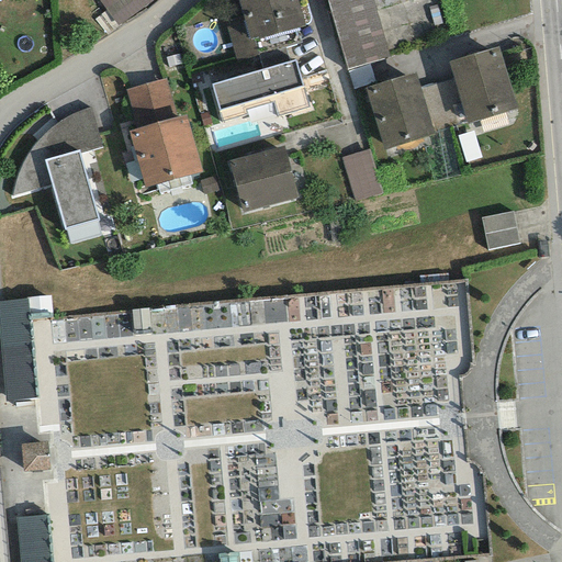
[(98,0),(117,27),(155,0),(98,0)]
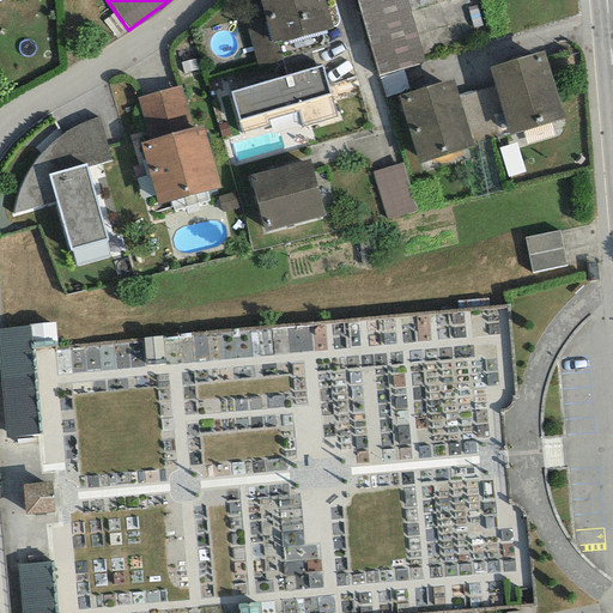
[(259,0),(266,24),(246,30),(256,65),(281,58),(277,43),(332,28),(323,0),(259,0)]
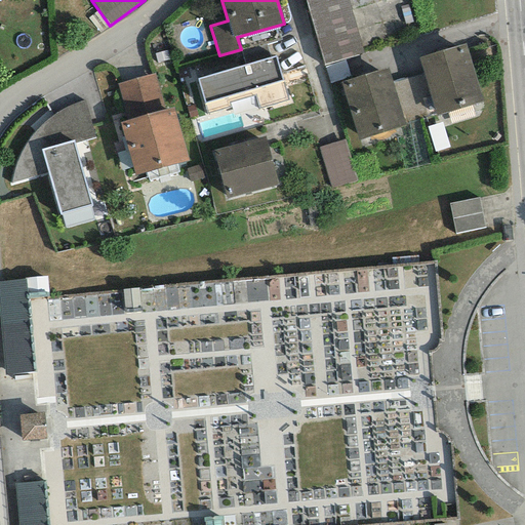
[(347,0),(305,0),(324,65),(362,53),(347,0)]
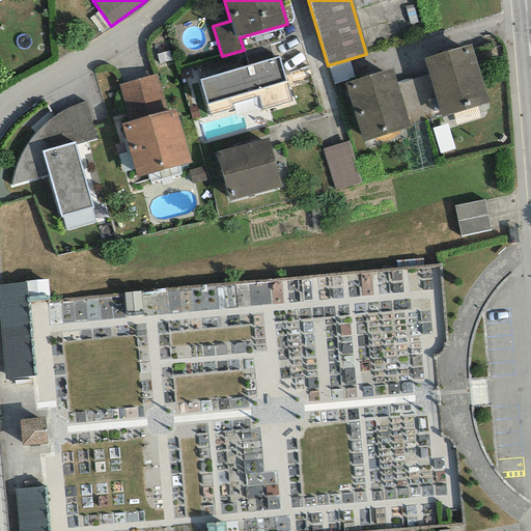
[(471,45),(423,59),(427,76),(441,117),(488,103),(471,45)]
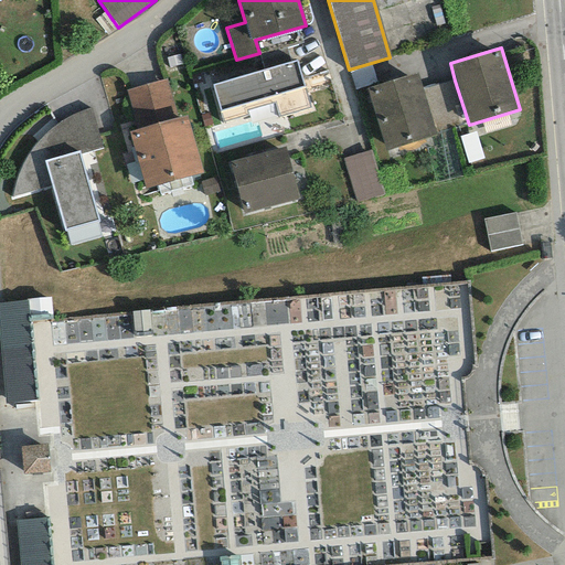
[(297,61),(212,85),(223,123),(247,116),(246,110),(275,103),(278,117),(310,108),(297,61)]
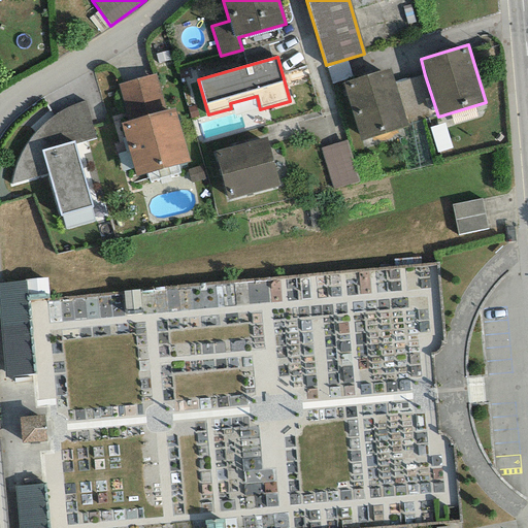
[(390,69),(341,84),(360,141),(407,126),(394,85),(390,69)]
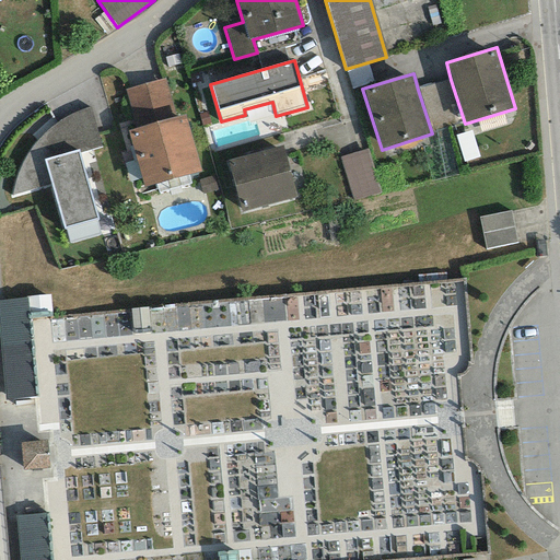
[(135,128),(127,130),(143,188),(201,172),(185,115),(175,117),(165,79),(125,91),(135,128)]
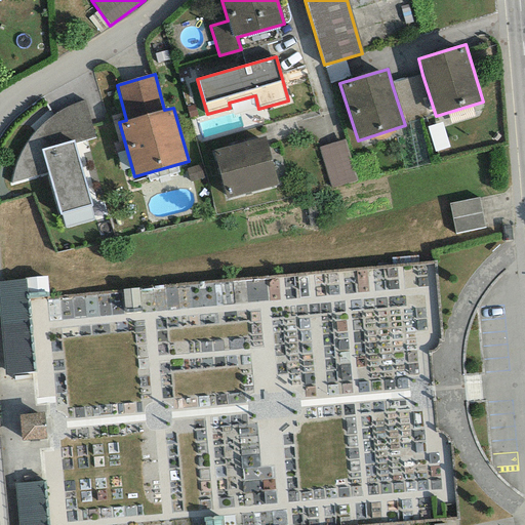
[(422,75),(392,84),(405,125),(436,116),(422,75)]
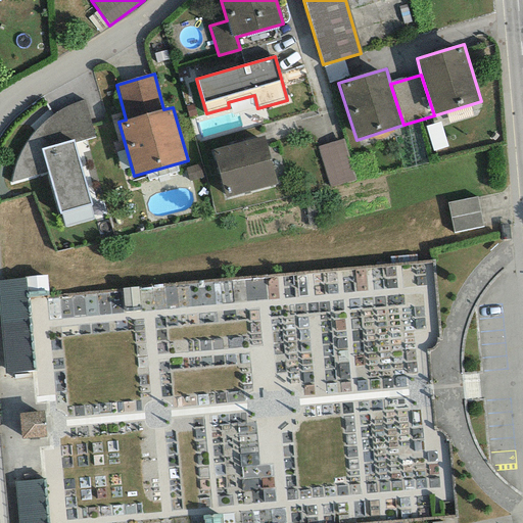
[(10,183),(47,173),(58,214),(90,205),(74,143),(94,138),(84,100),(82,101),(75,103),(68,105),(64,106),(59,110),(54,113),(51,116),(45,120),(41,123),(36,129),(31,135),(27,141),(22,147),(19,153),(15,161),(12,171),(10,178),(10,183)]
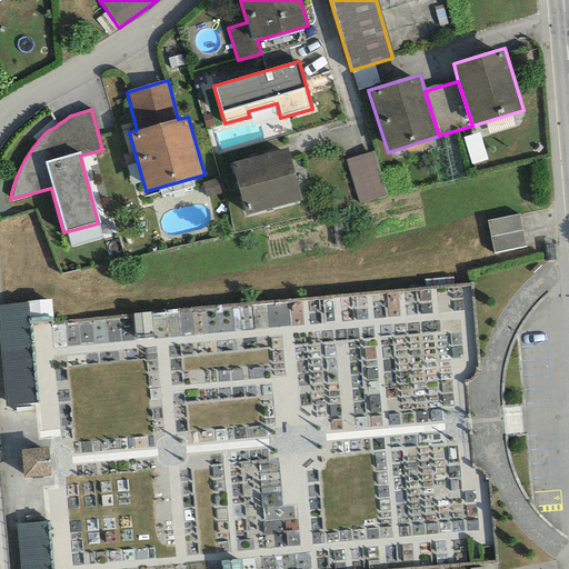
[(288,148),(229,163),(243,216),(301,199),(288,148)]
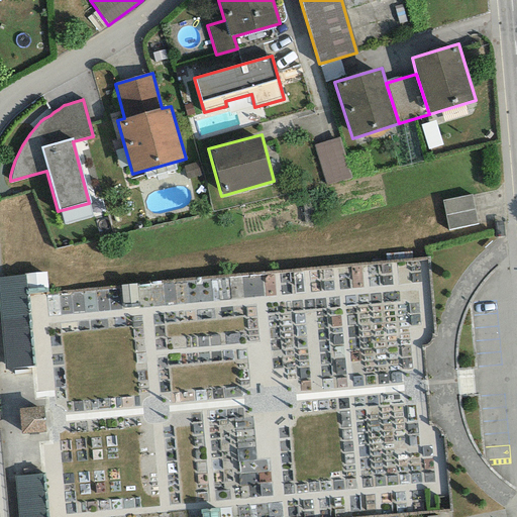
[(339,137),(313,145),(325,187),(351,179),(339,137)]
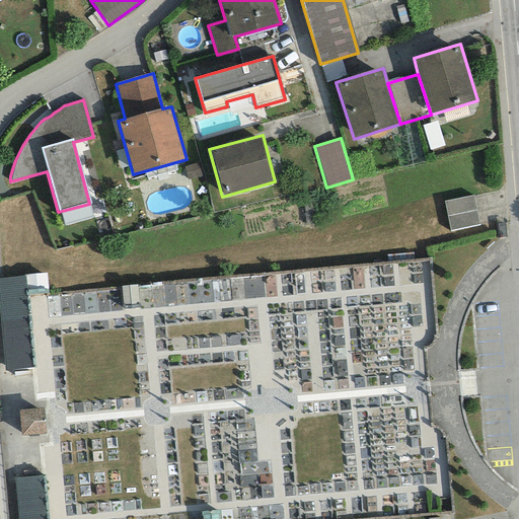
[(472,194),(445,198),(449,227),(477,223),(472,194)]
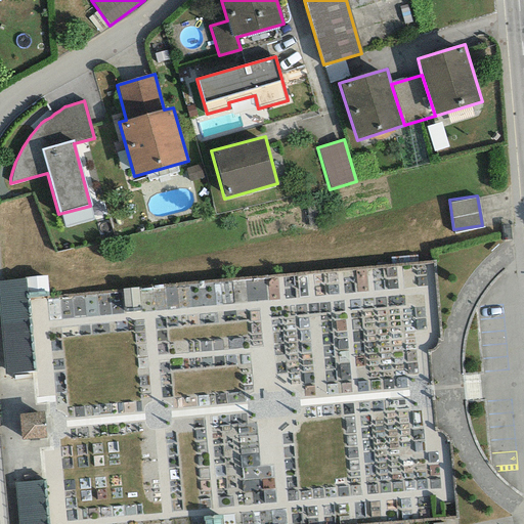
[(46,276),(0,278),(0,338),(2,374),(31,372),(27,295),(47,294),(46,276)]
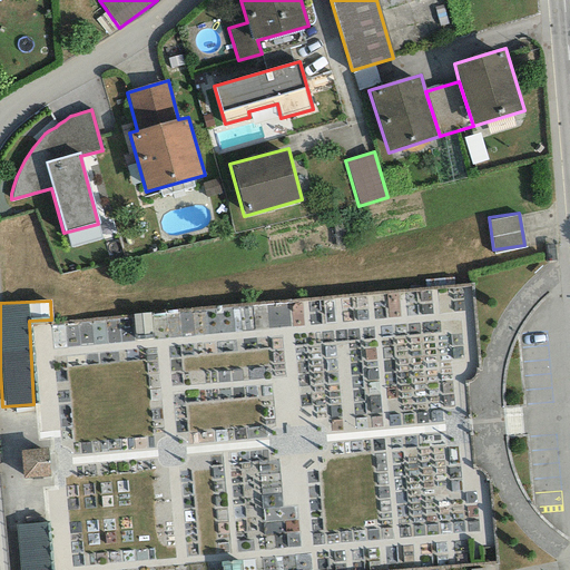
[(46,445),(19,449),(22,477),(49,474),(46,445)]
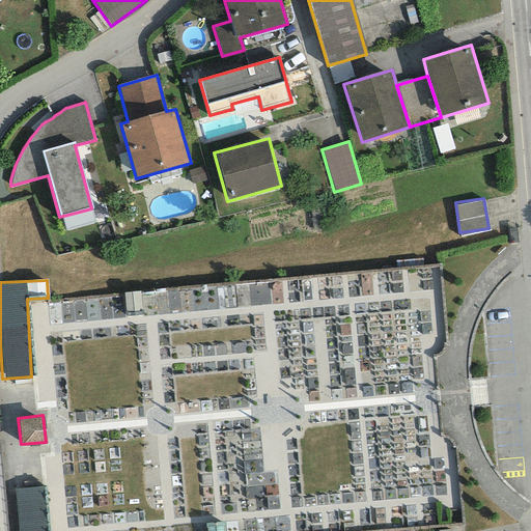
[(48,530),(46,484),(17,485),(19,530),(48,530)]
